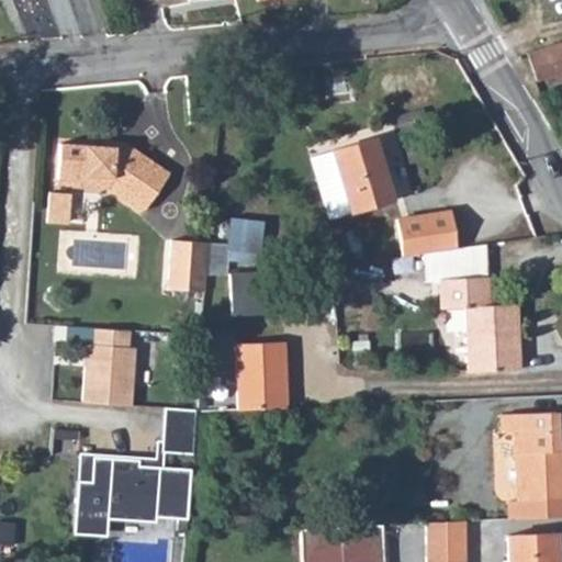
[(561,42),(527,54),(536,81),(554,76),(557,81),(561,79),(561,42)]
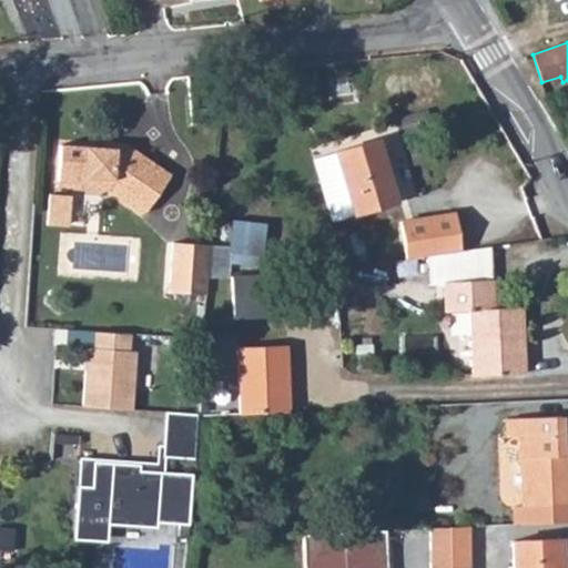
[(378,140),(314,160),(333,221),(397,202),(378,140)]
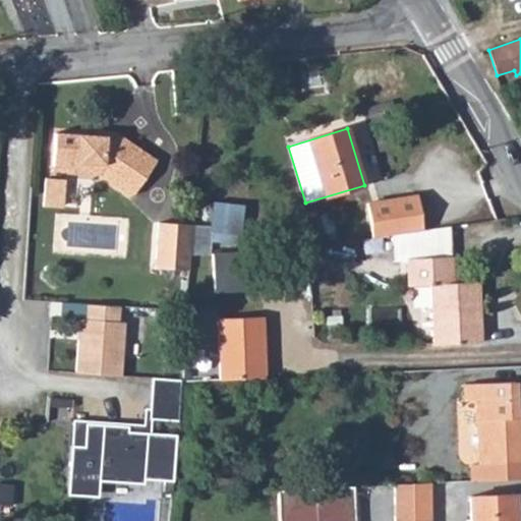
[(55,133),(53,166),(68,167),(75,163),(102,165),(102,175),(133,196),(157,161),(120,137),(98,136),(55,133)]
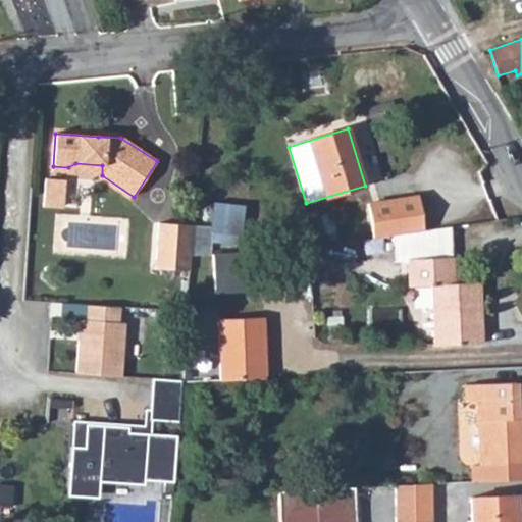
[(68,167),(53,166),(52,171),(102,175),(102,165),(75,163),(68,167)]
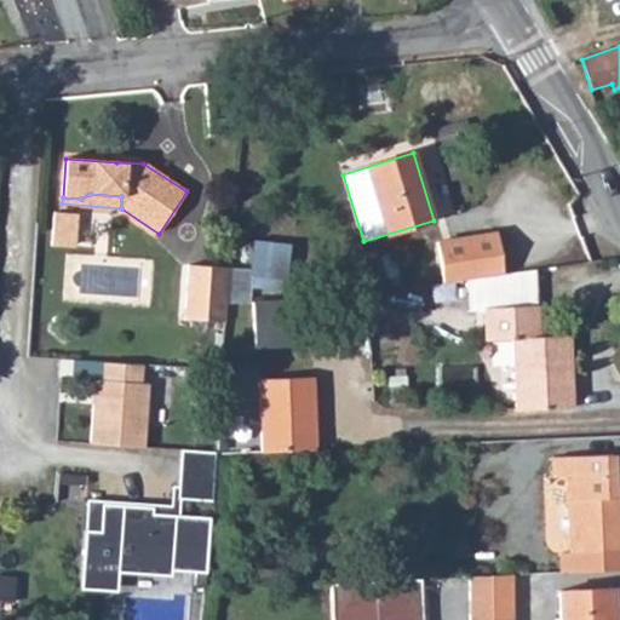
[(74,213),(52,212),(50,246),(72,247),(74,213)]
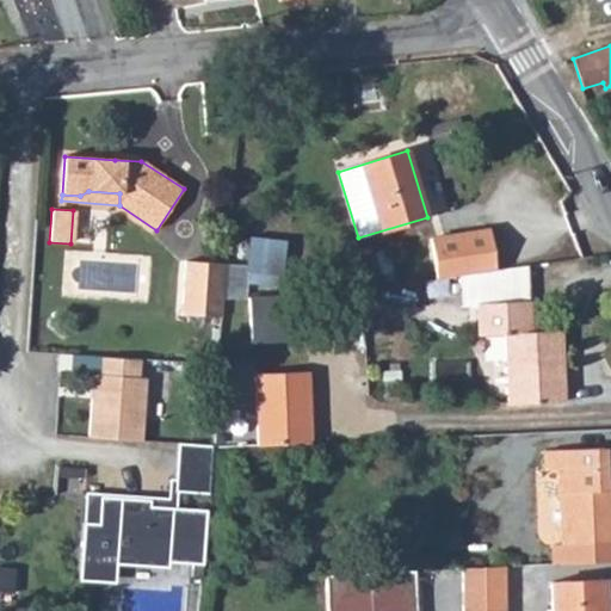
[(497,271),(491,230),(431,239),(437,279),(460,276),(497,271)]
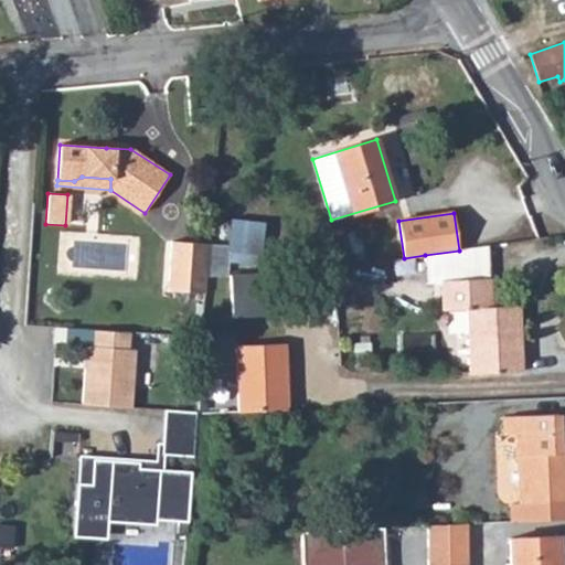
[(169,291),(205,294),(209,244),(172,242),(169,291)]
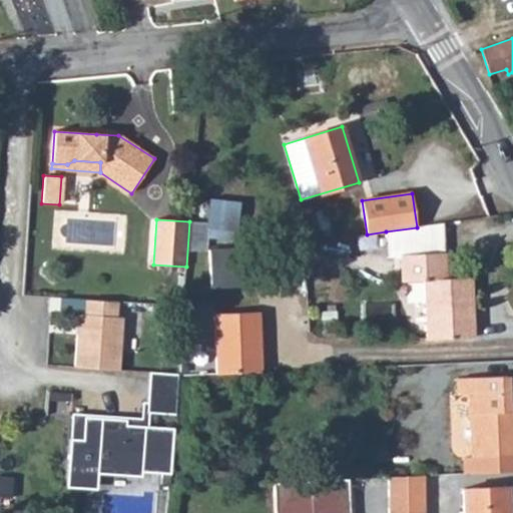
[(417,227),(386,231),(388,242),(401,239),(402,254),(401,255),(402,283),(424,282),(427,340),(475,338),(472,278),(447,279),(444,223),(417,227)]
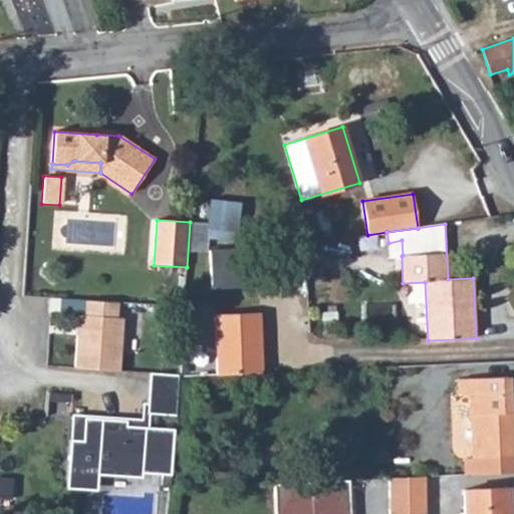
[(325,242),(302,245),(305,260),(328,256),(325,242)]
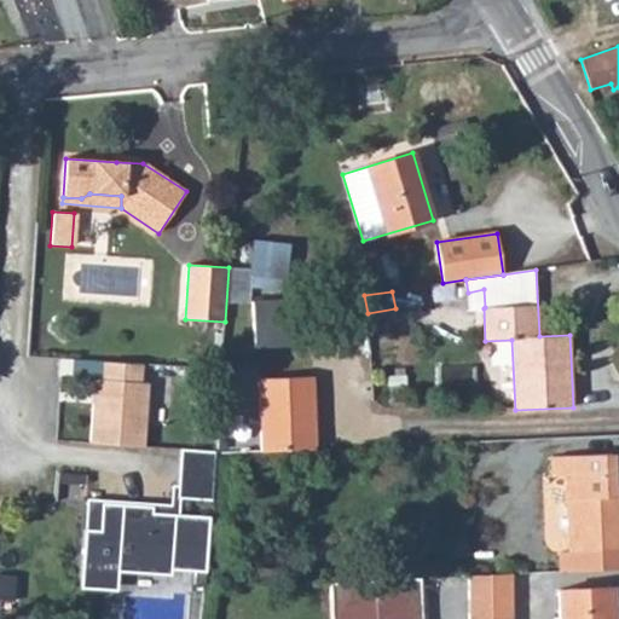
[(289,299),(253,304),(258,345),(294,341),(289,299)]
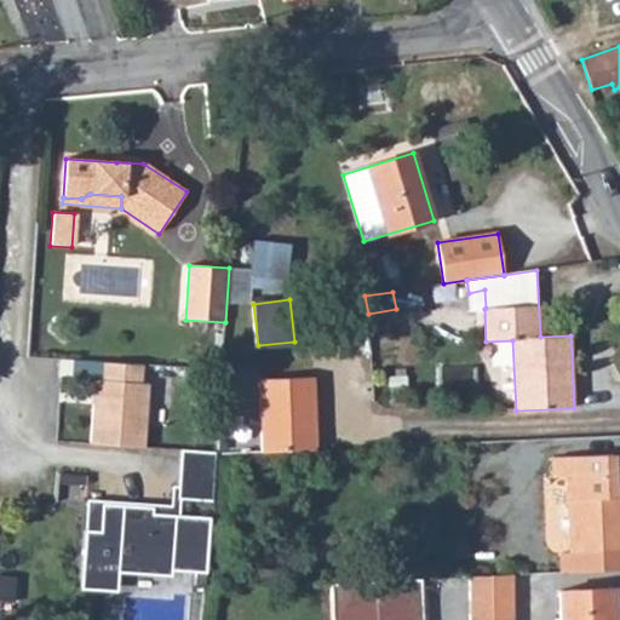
[(142,366),(104,363),(103,382),(95,380),(91,445),(144,448),(149,384),(141,384),(142,366)]
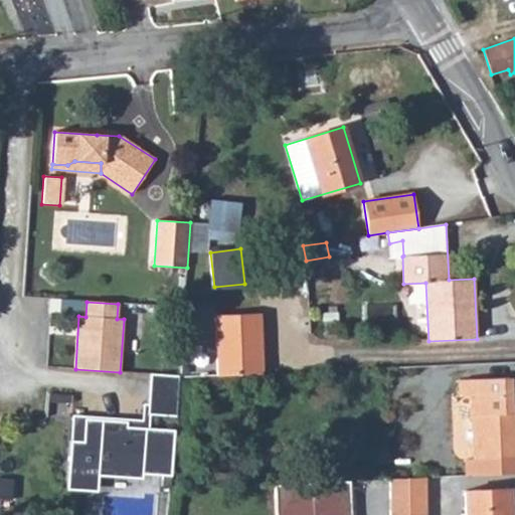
[(215,316),(217,376),(263,374),(261,314),(215,316)]
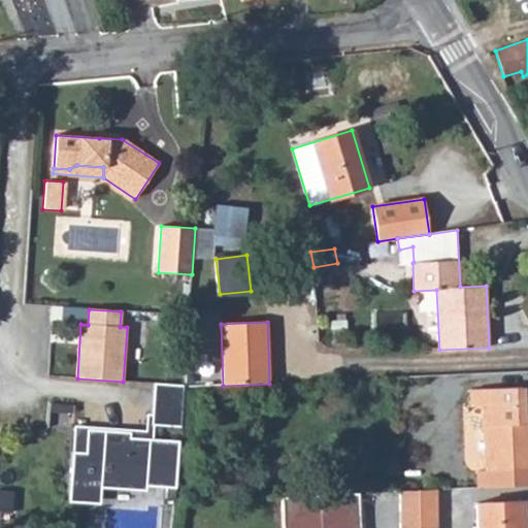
[(179,427),(183,386),(154,384),(152,425),(179,427)]
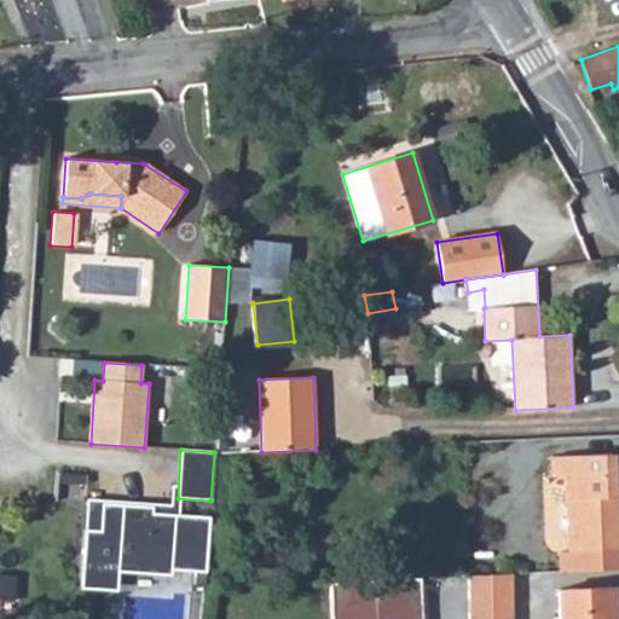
[(560,553),(561,572),(618,568),(618,473),(613,474),(612,455),(553,457),(553,478),(567,476),(571,553),(560,553)]
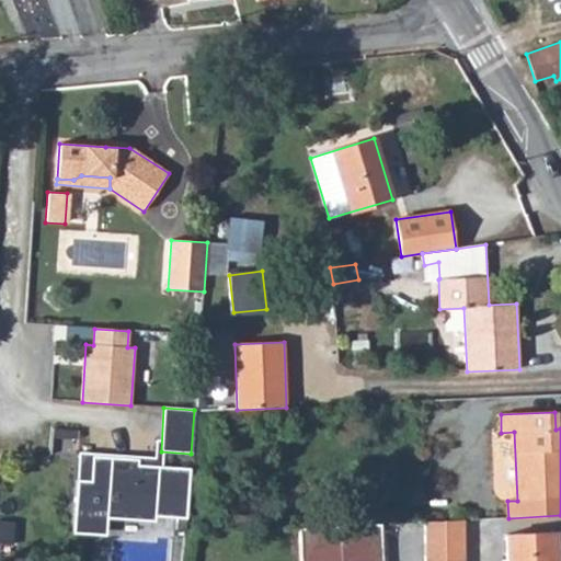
[(55,425),(54,448),(77,449),(79,426),(55,425)]
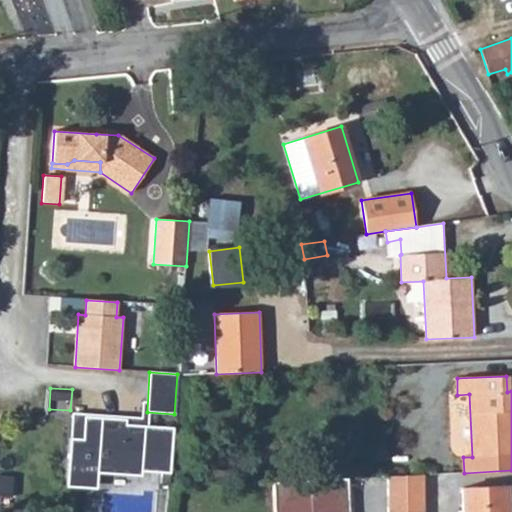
[(170,470),(173,428),(126,424),(126,419),(84,416),(83,439),(70,438),(67,484),(94,486),(95,470),(139,473),(140,468),(170,470)]
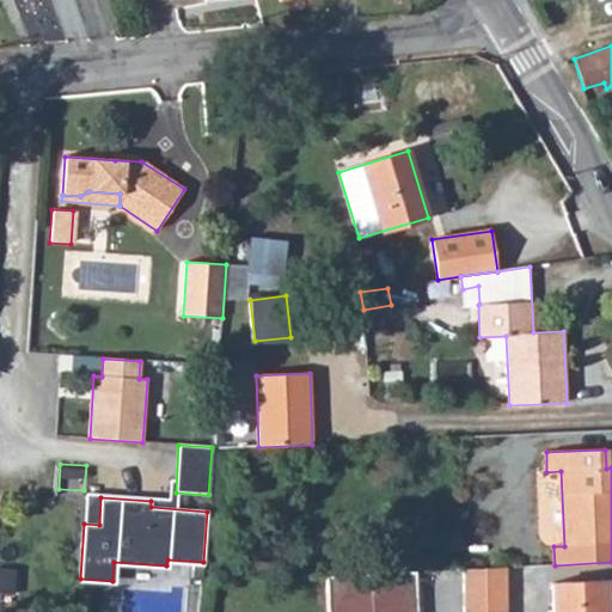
[(203,563),(194,563),(193,579),(202,580),(203,563)]
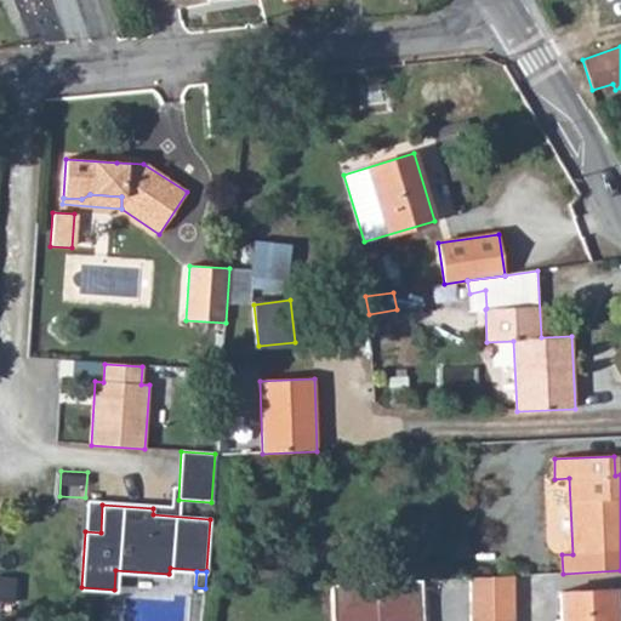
[(471,579),(471,620),(514,620),(514,576),(471,579)]
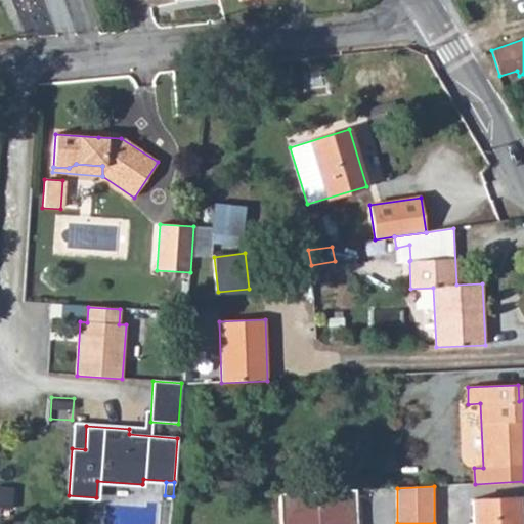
[(279,493),(280,523),(357,523),(356,490),(279,493)]
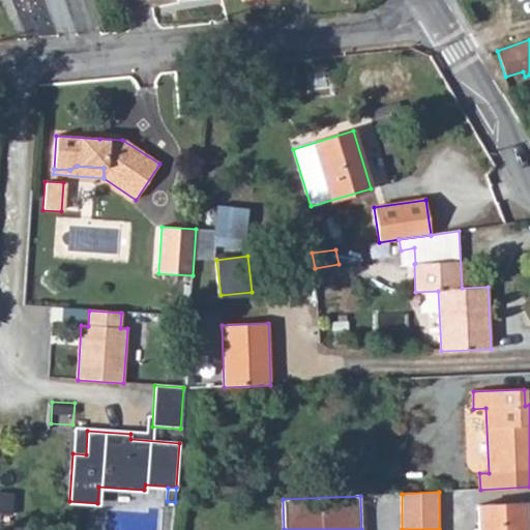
[(525,529),(524,503),(478,506),(478,529),(525,529)]
